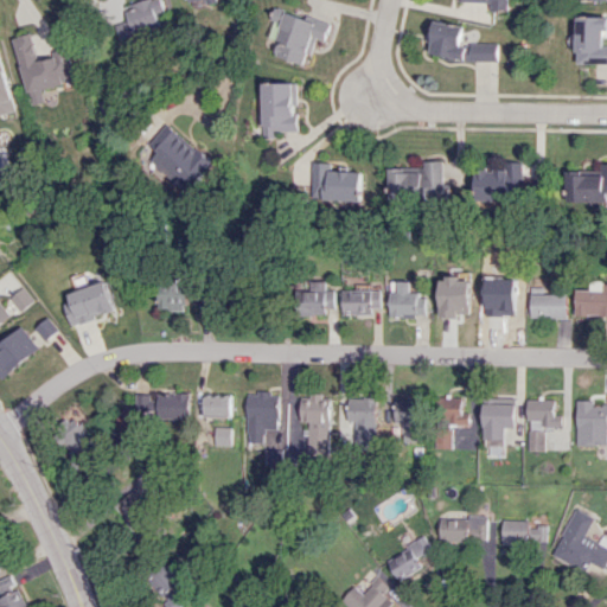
[(115,23),(121,43),(148,33),(146,27),(159,24),(154,12),(166,7),(163,0),(136,0),(134,1),(135,6),(125,10),(128,18),(115,23)]
